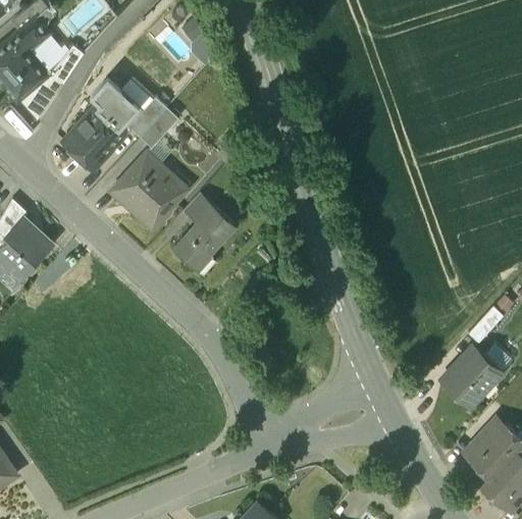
[(41,0),(37,0),(11,21),(19,31),(37,16),(43,24),(54,15),(41,0)]
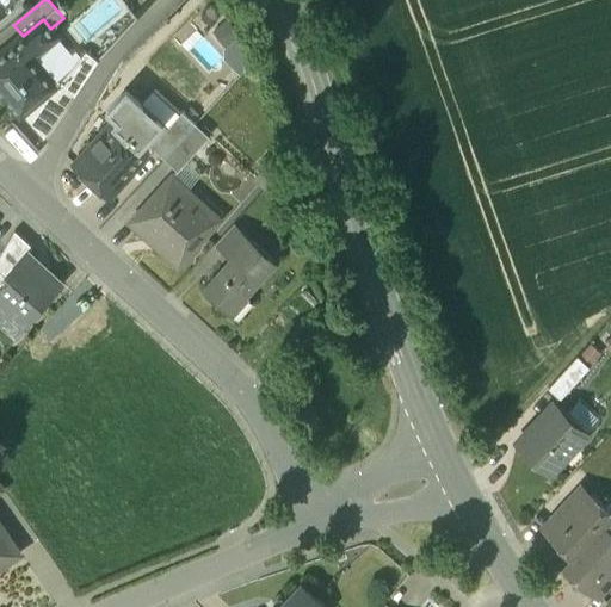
[(23,36),(0,55),(0,94),(20,118),(56,88),(32,60),(59,38),(50,29),(43,19),(23,36)]
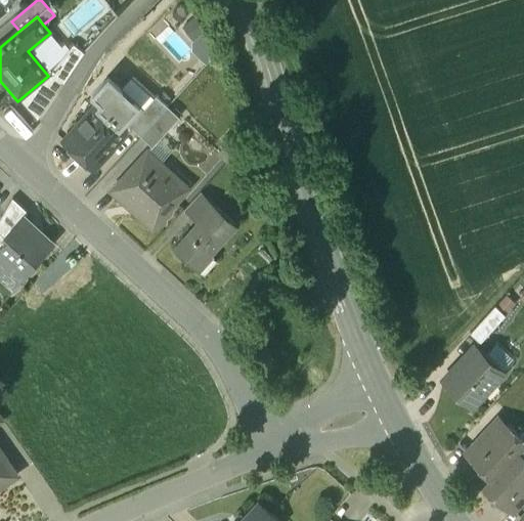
[(73,46),(51,72),(63,85),(84,54),(73,46)]
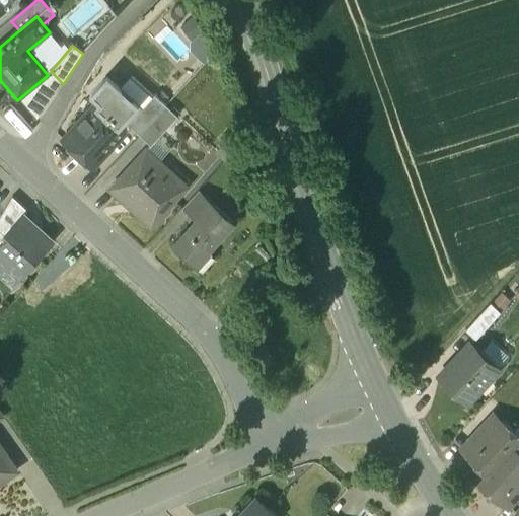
[(97,105),(95,104),(63,141),(93,168),(126,132),(120,126),(124,122),(128,126),(142,109),(107,77),(91,94),(100,102),(97,105)]
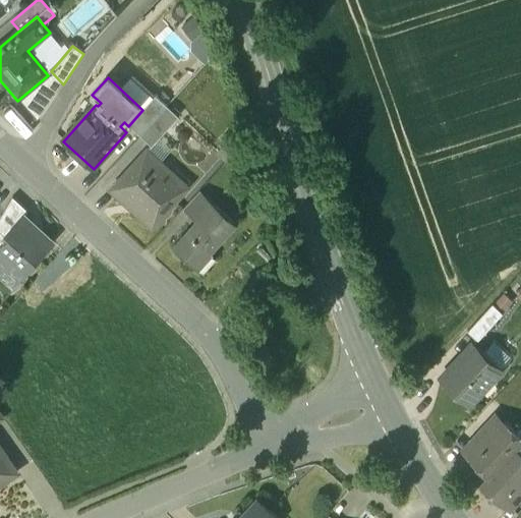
[(142,110),(128,126),(140,137),(167,107),(155,97),(142,110)]
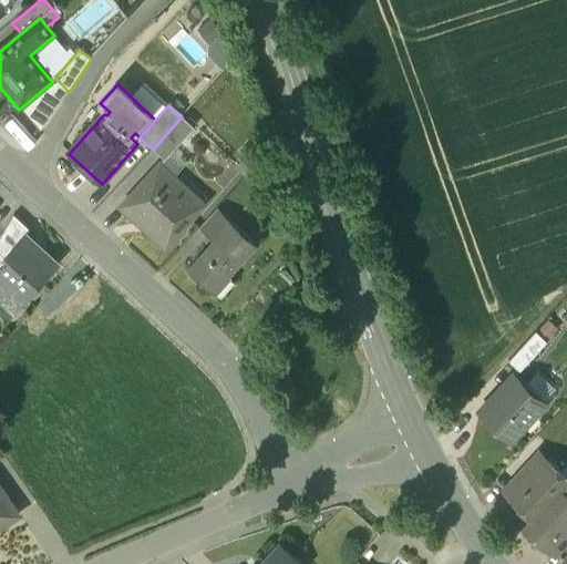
[(182,116),(153,150),(165,161),(194,129),(182,116)]
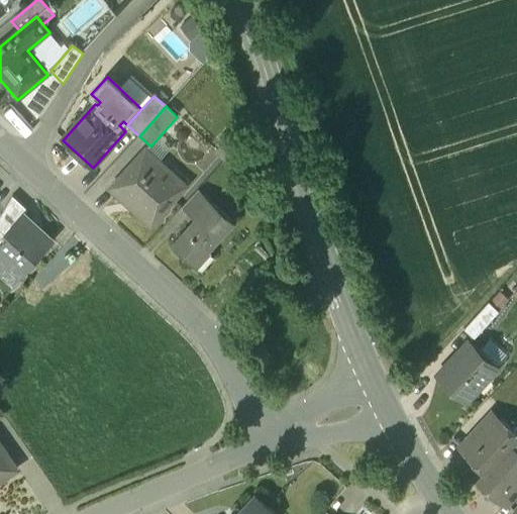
[(186,187),(145,149),(110,189),(150,225),(186,187)]
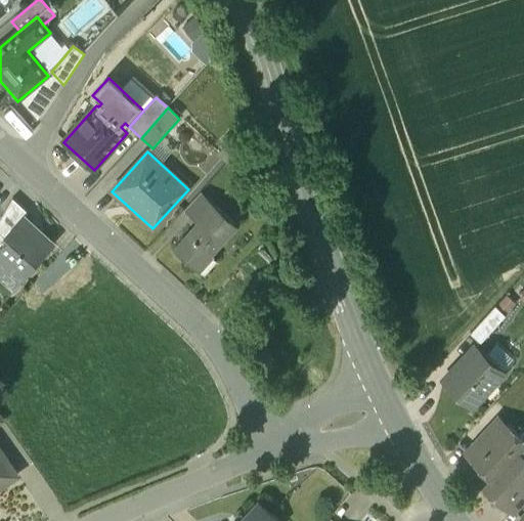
[(201,193),(184,212),(193,220),(211,203),(201,193)]
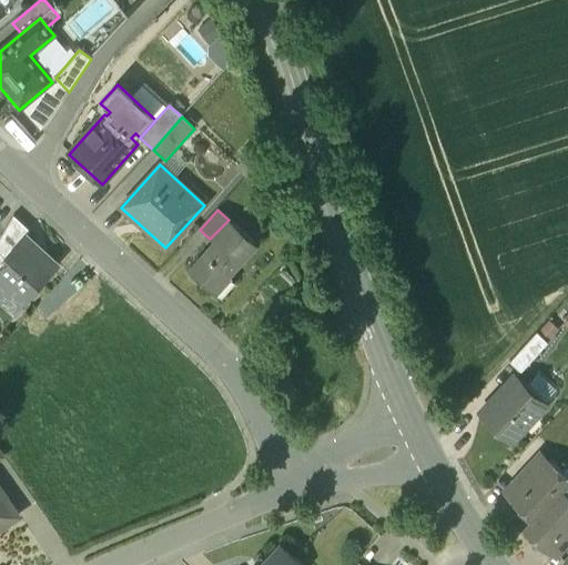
[(13,218),(0,239),(0,256),(3,260),(26,235),(27,236),(30,232),(13,218)]
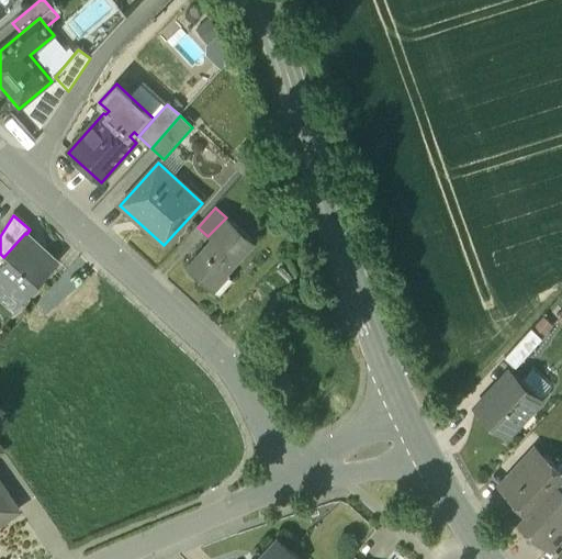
[(254,243),(226,217),(208,236),(212,241),(188,267),(214,291),(228,275),(226,272),(254,243)]
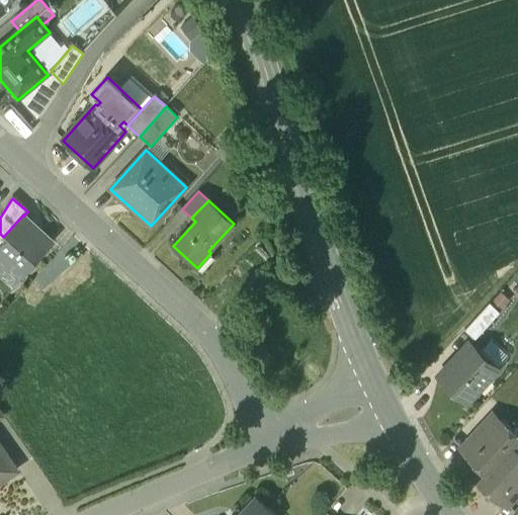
[(24,216),(23,215),(3,237),(6,239),(0,245),(0,269),(3,267),(17,281),(53,242),(24,216)]
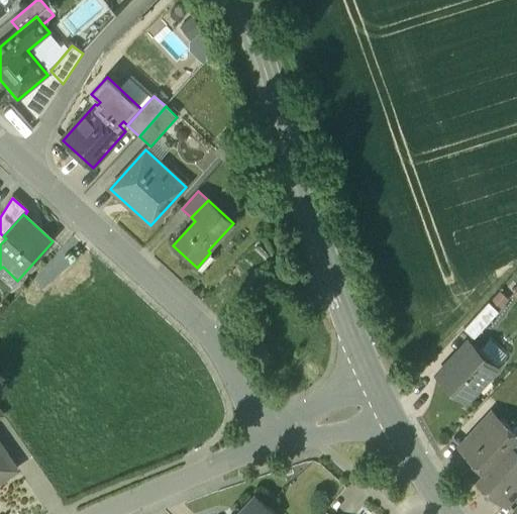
[(516,284),(512,279),(490,297),(500,310),(516,296),(516,284)]
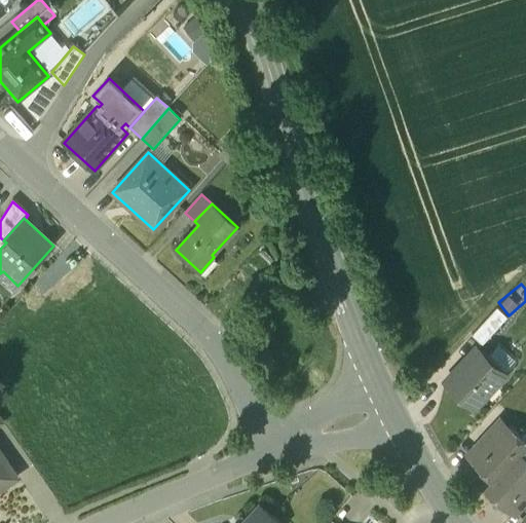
[(496,308),(472,336),(482,345),(506,319),(496,308)]
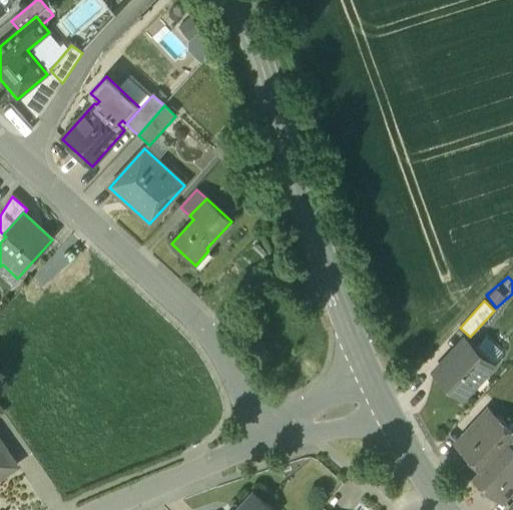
[(493,366),(464,340),(437,370),(465,396),(493,366)]
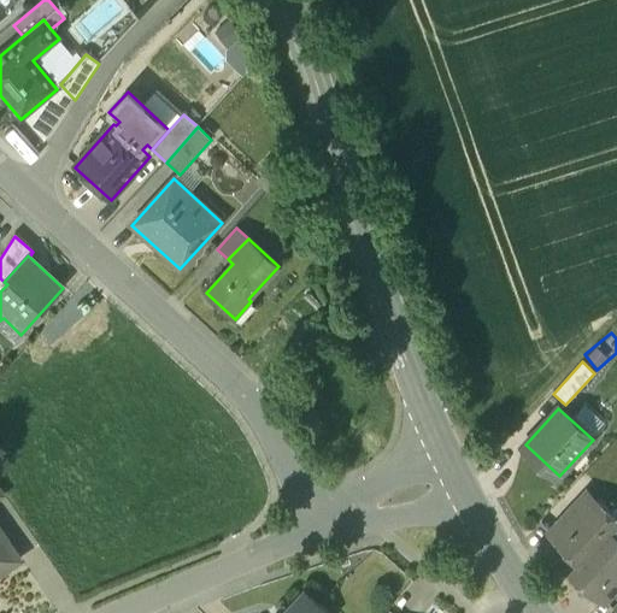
[(560,542),(559,544),(581,564),(609,532),(616,523),(616,520),(598,502),(587,514),(560,542)]
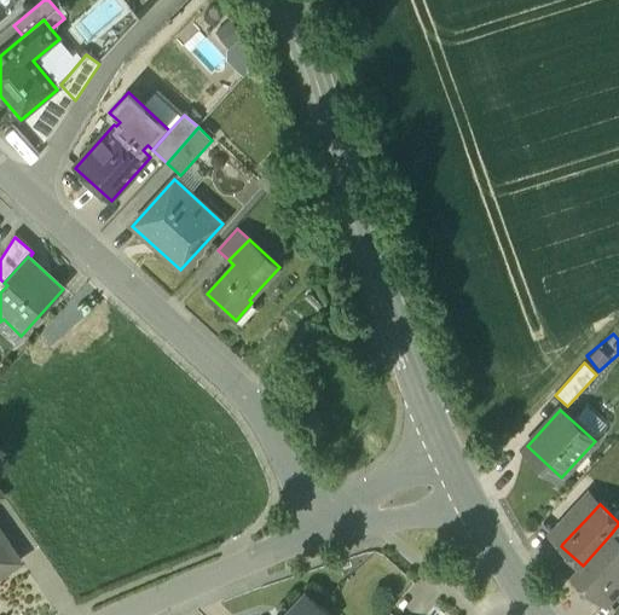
[(578,506),(551,534),(562,544),(589,516),(578,506)]
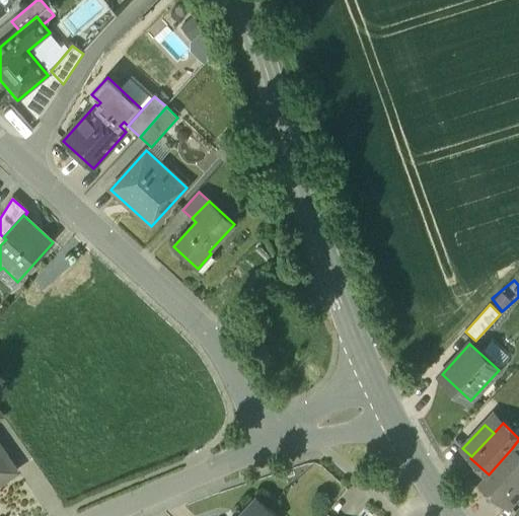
[(0,447),(0,483),(16,472),(0,447)]
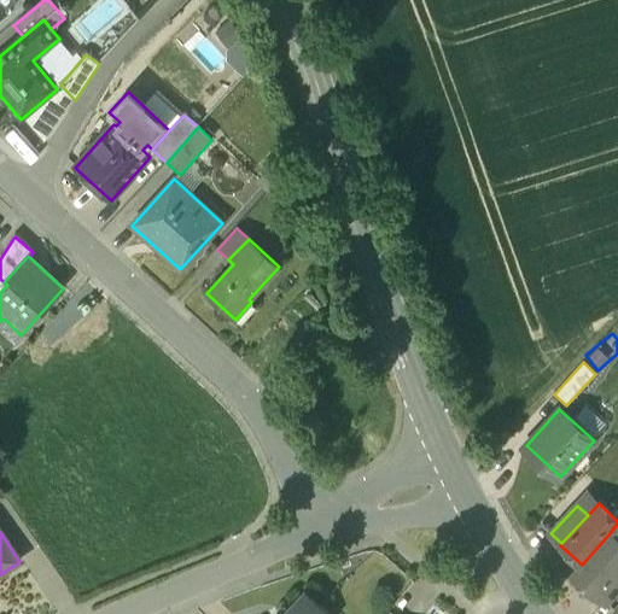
[(617,541),(610,533),(582,565),(571,576),(593,595),(595,594),(617,567),(617,541)]
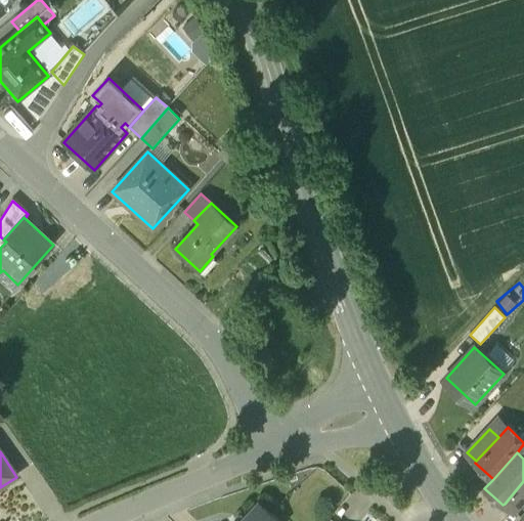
[(523,481),(505,504),(514,512),(523,500),(523,481)]
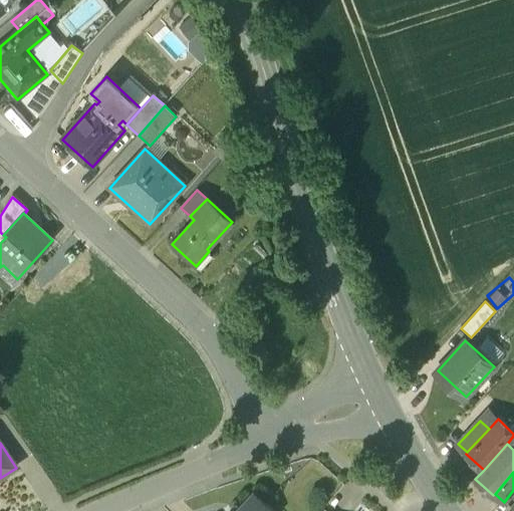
[(273,510),(253,493),(236,510),(273,510)]
